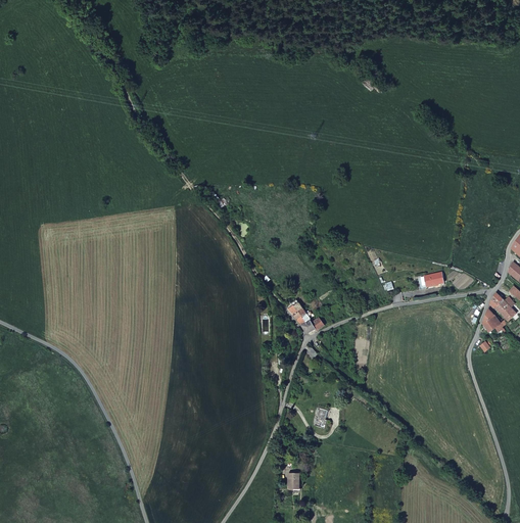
[(519,254),(519,233),(510,249),(519,256),(519,254)]
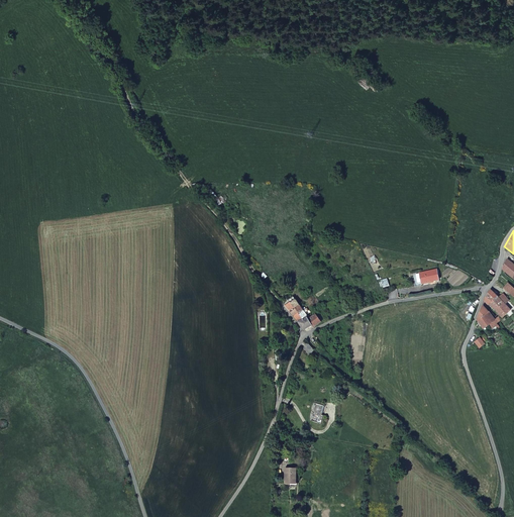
[(499,268),(513,280),(513,266),(502,255),(499,268)]
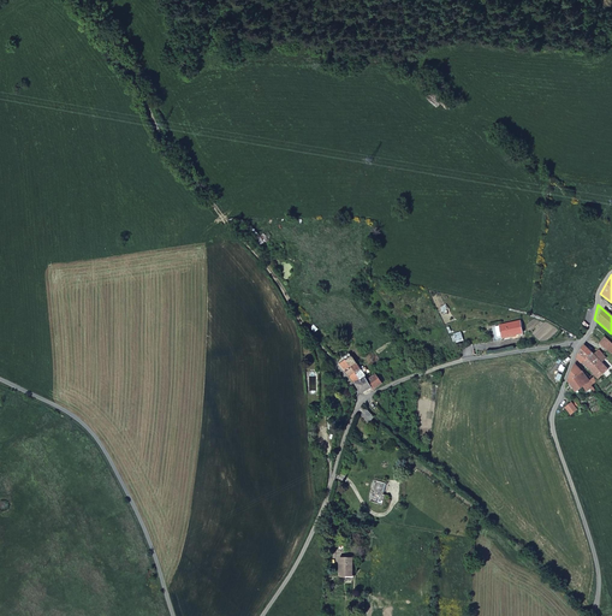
[(520,321),(499,326),(501,338),(515,335),(516,337),(523,335),(520,321)]
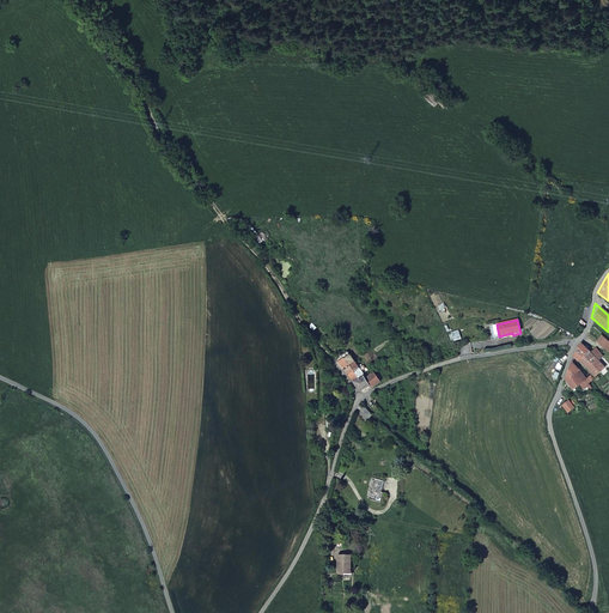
[(601,335),(597,340),(603,346),(607,341),(601,335)]
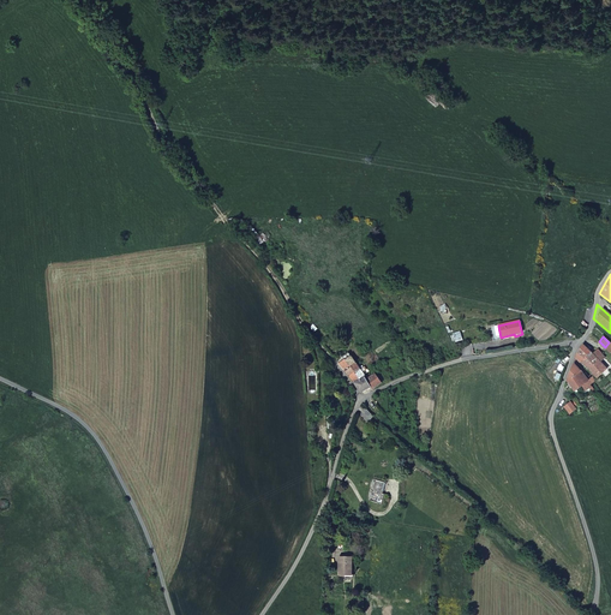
[(582,345),(576,353),(585,360),(592,354),(588,351),(582,345)]
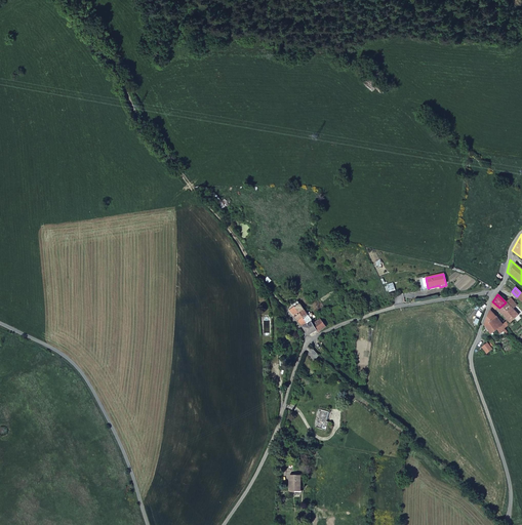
[(507,304),(512,309),(517,304),(511,298),(507,304)]
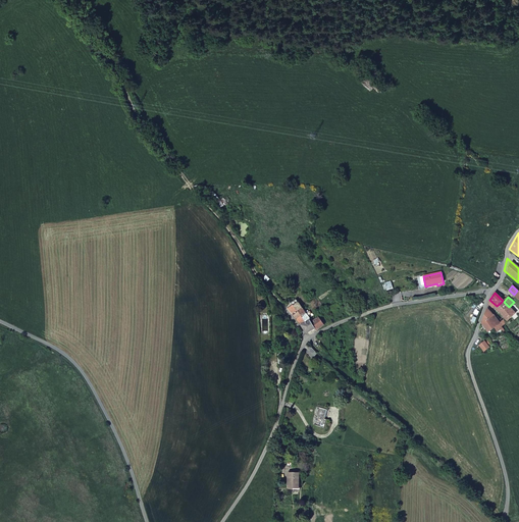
[(295,299),(284,306),(293,315),(300,324),(308,319),(304,313),(307,311),(303,306),(301,308),(295,299)]
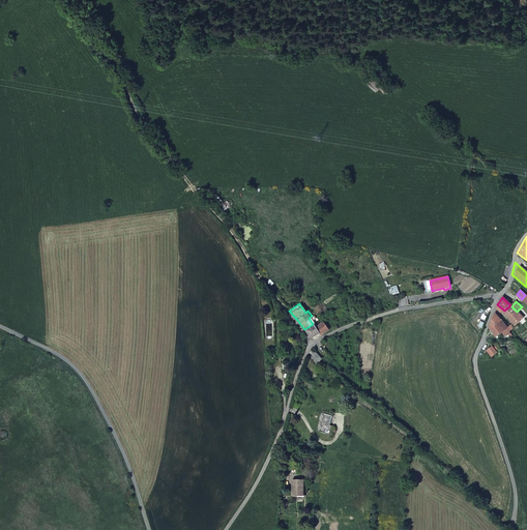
[(504,325),(508,330),(523,318),(517,312),(511,306),(510,305),(504,311),(497,304),(495,308),(500,313),(501,313),(509,320),(504,325)]
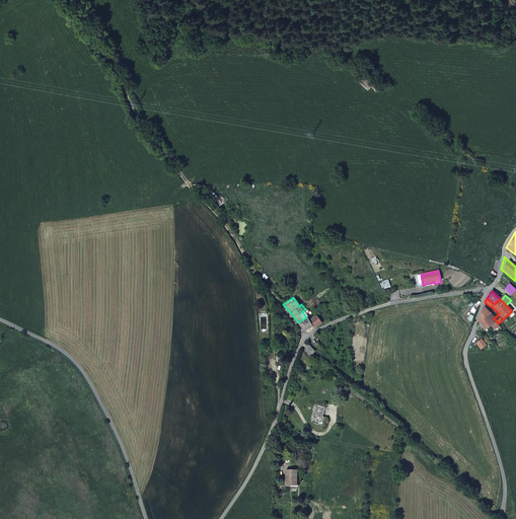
[(484,306),(477,320),(485,330),(491,326),(493,330),(499,327),(497,324),(498,323),(494,318),(484,306)]
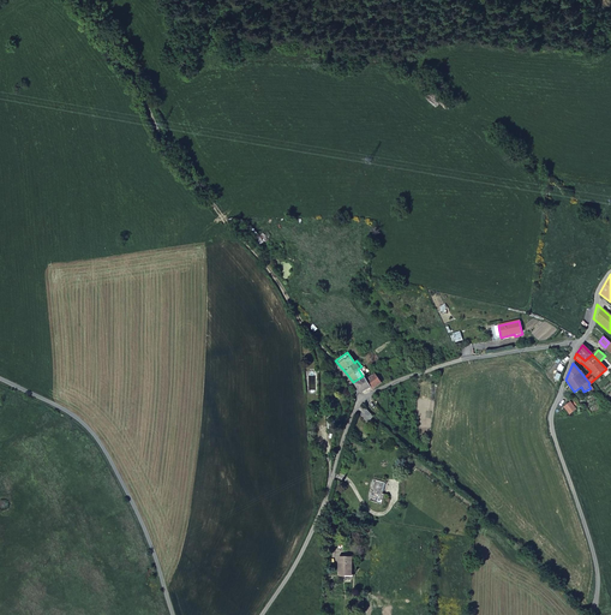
[(366,375),(363,376),(370,384),(369,386),(371,389),(383,380),(381,376),(377,378),(373,374),(369,377),(366,375)]
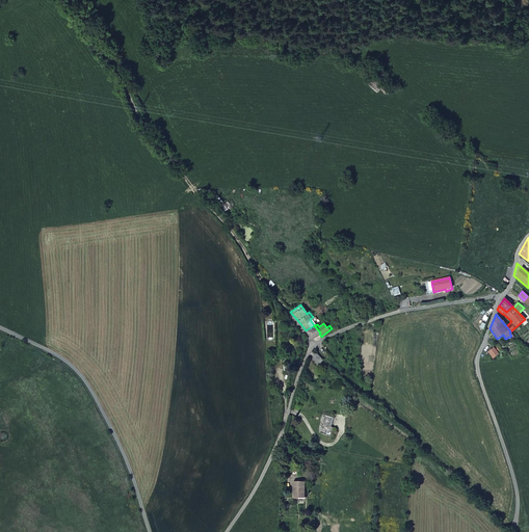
[(314,325),(306,330),(312,339),(319,334),(320,333),(314,325)]
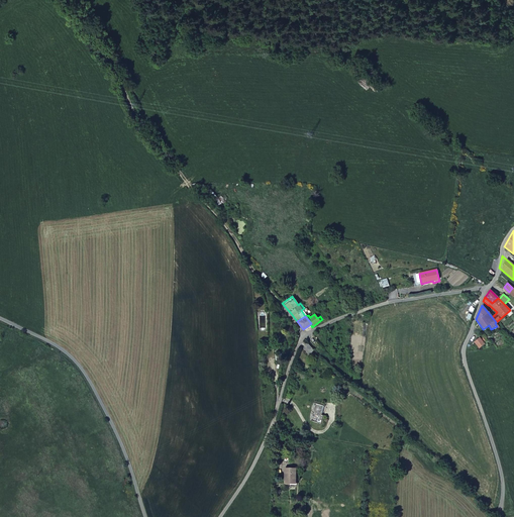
[(479,338),(473,342),(478,348),(483,344),(479,338)]
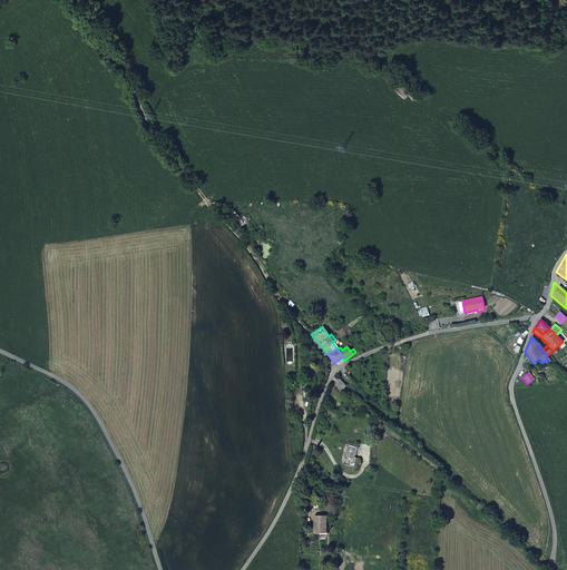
[(342,391),(346,385),(339,379),(335,383),(342,391)]
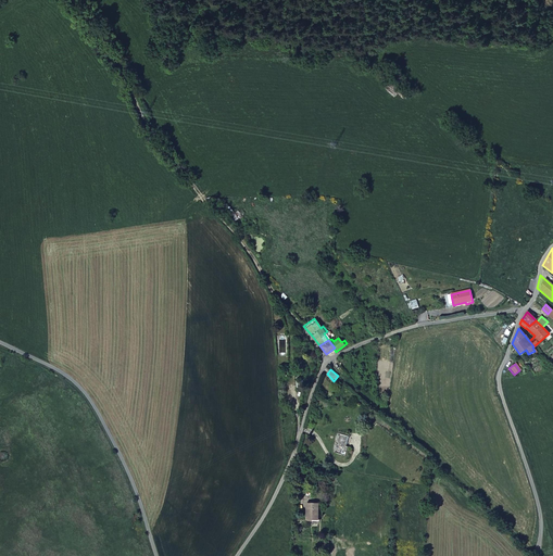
[(347,436),(337,433),(335,442),(335,443),(332,451),(343,454),(346,446),(343,445),(347,436)]
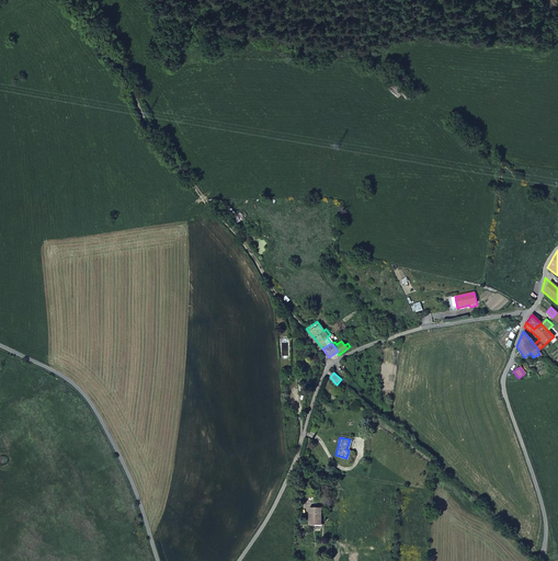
[(320,522),(320,506),(308,506),(307,523),(308,523),(308,525),(312,525),(312,522),(320,522)]
